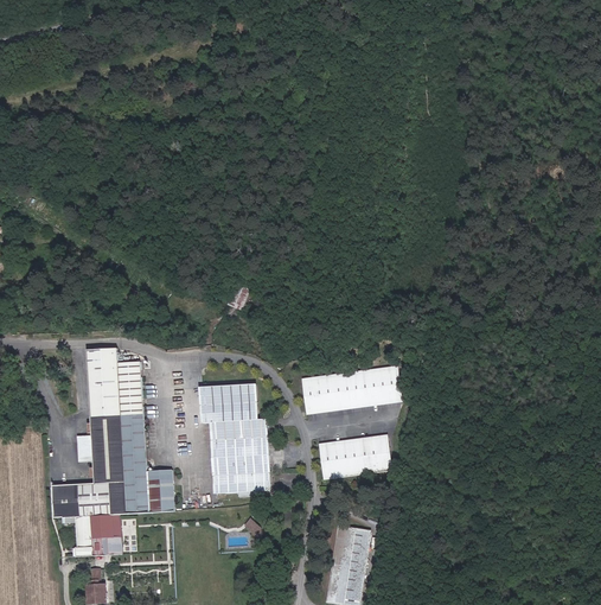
[(231,287),(223,307),(238,313),(247,292),(231,287)]
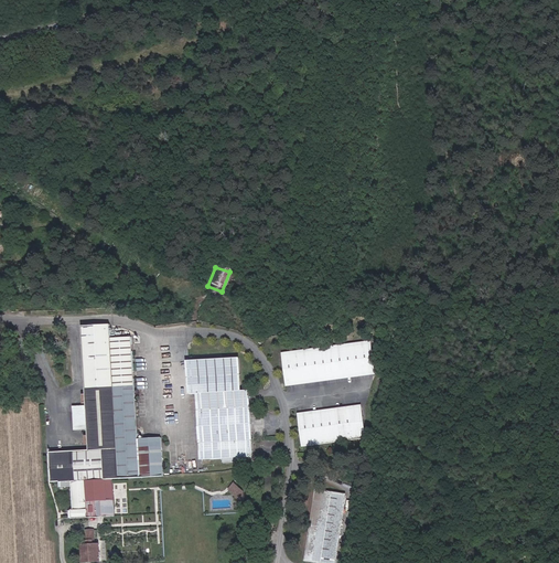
[(110,477),(162,475),(160,435),(135,436),(130,336),(115,337),(109,337),(109,330),(109,324),(82,325),(85,410),(85,425),(86,448),(46,449),(47,478),(55,477),(55,482),(70,482),(71,506),(68,506),(68,516),(113,513),(110,477)]
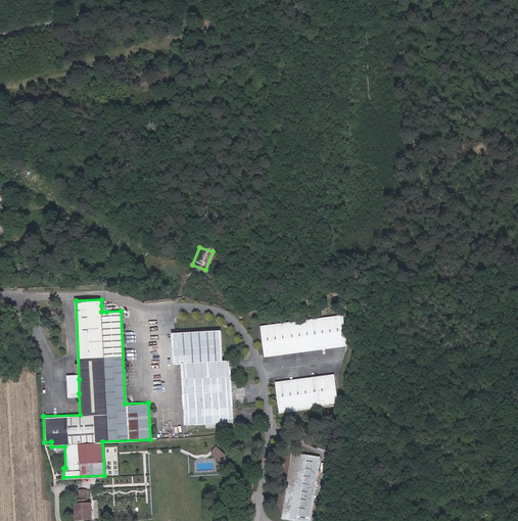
[(261,327),(265,351),(343,339),(340,315),(261,327)]
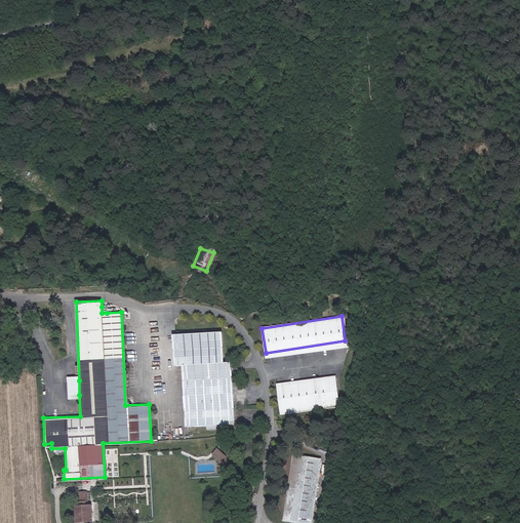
[(183,363),(187,424),(207,423),(207,427),(220,426),(220,421),(234,419),(229,359),(222,359),(217,329),(172,332),(174,364),(183,363)]
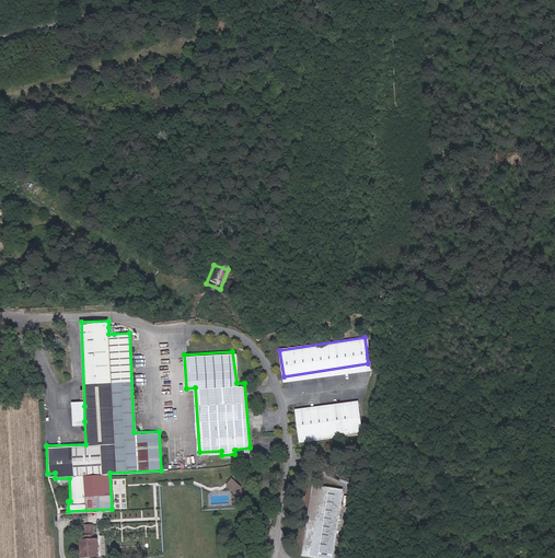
[(300,437),(359,429),(356,402),(296,410),(300,437)]
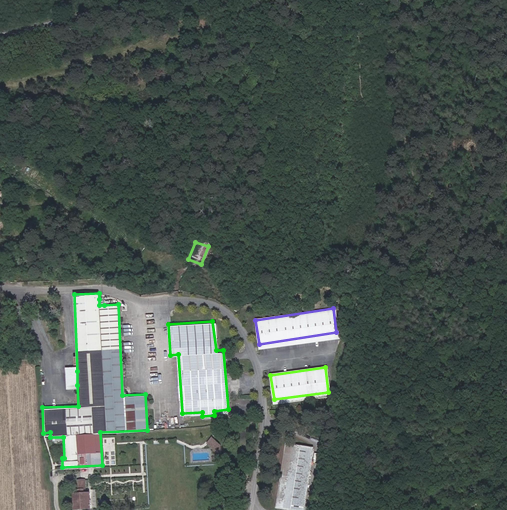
[(209,439),(203,445),(210,454),(211,465),(218,464),(217,448),(209,439)]
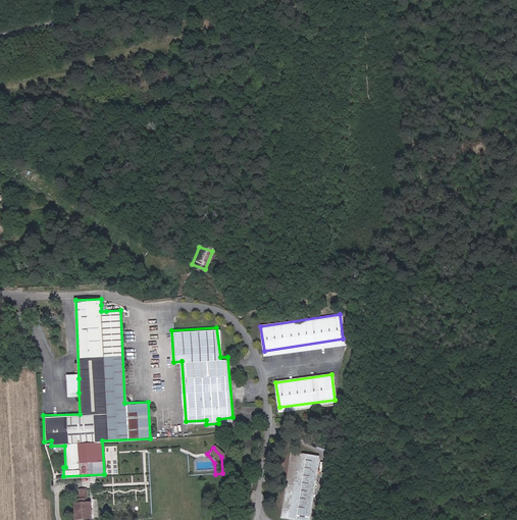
[(293,453),(283,516),(308,519),(317,457),(293,453)]
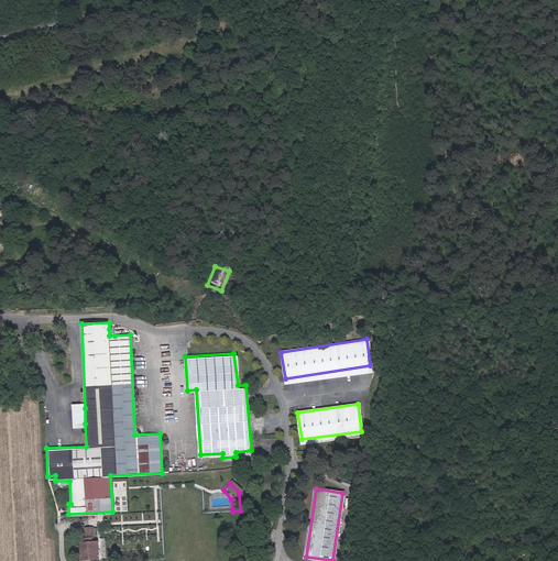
[(78,536),(79,558),(97,556),(96,535),(90,536),(89,525),(83,525),(83,536),(78,536)]
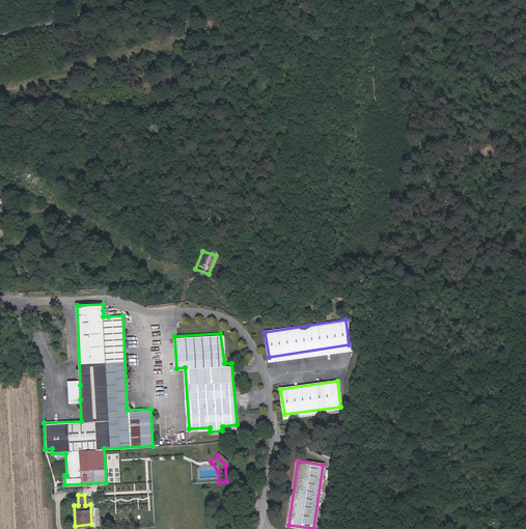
All buildings are outlined.
